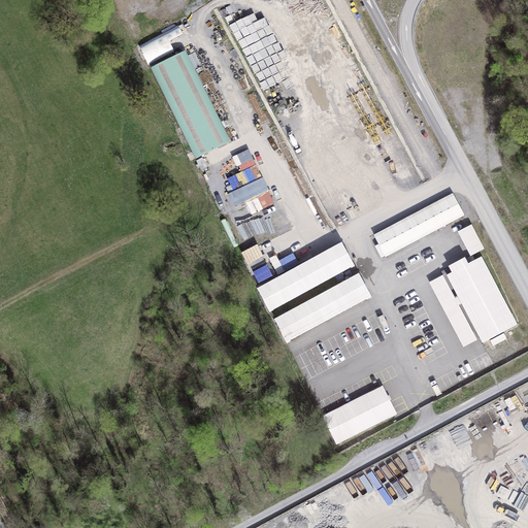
[(175,51),(172,44),(185,37),(179,26),(140,45),(149,63),(175,51)]
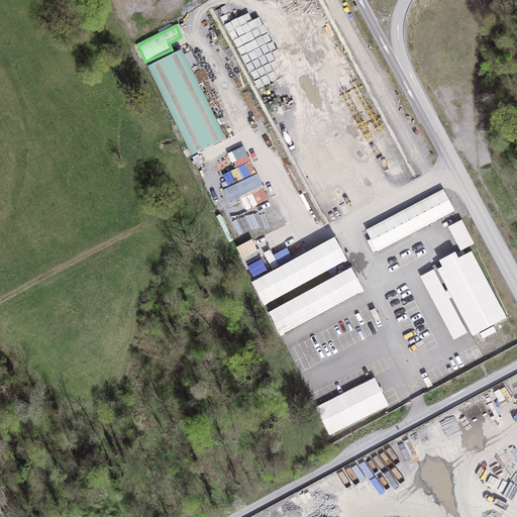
[(186,50),(151,67),(192,158),(227,141),(186,50)]
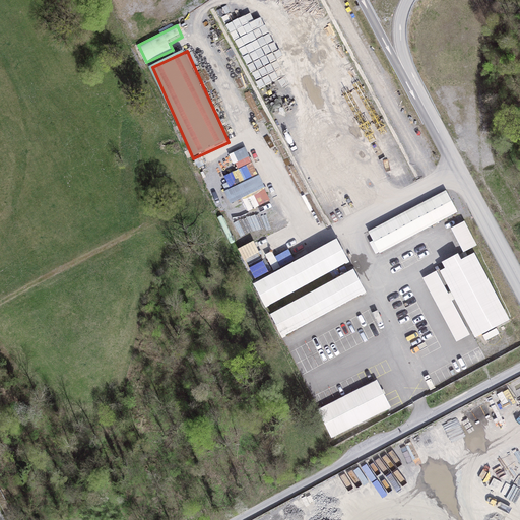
[(368,232),(379,254),(460,214),(449,192),(368,232)]
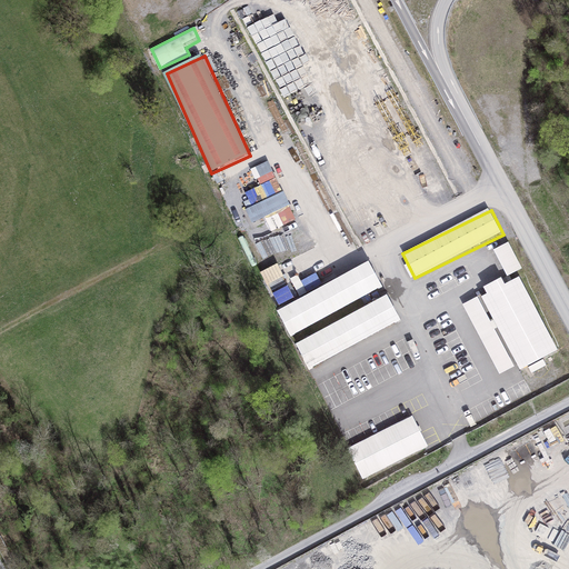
[(283,229),(289,241),(306,233),(299,221),(283,229)]
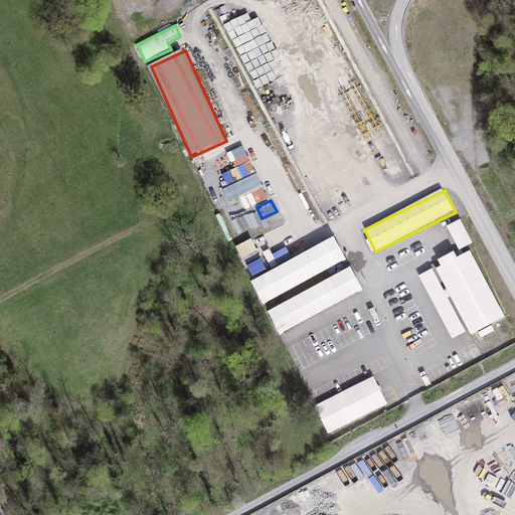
[(460,221),(447,228),(460,251),(473,244),(460,221)]
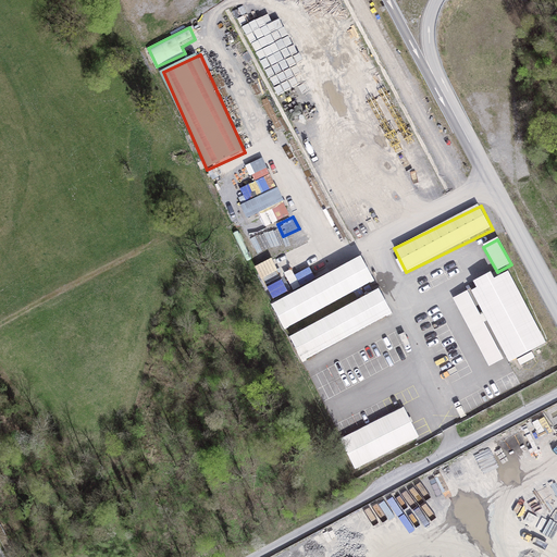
[(265,284),(283,276),(274,259),(257,267),(265,284)]
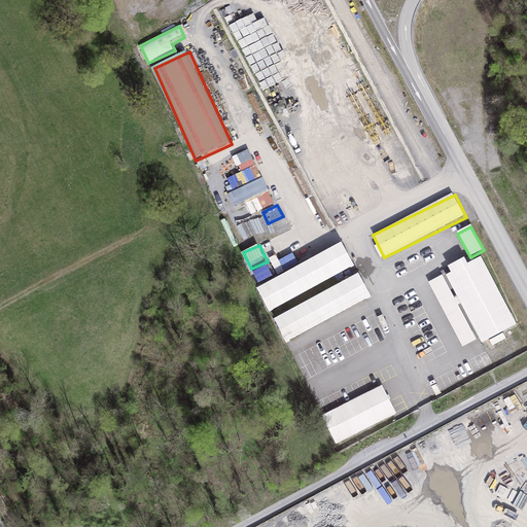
[(344,247),(256,288),(269,313),(356,273),(344,247)]
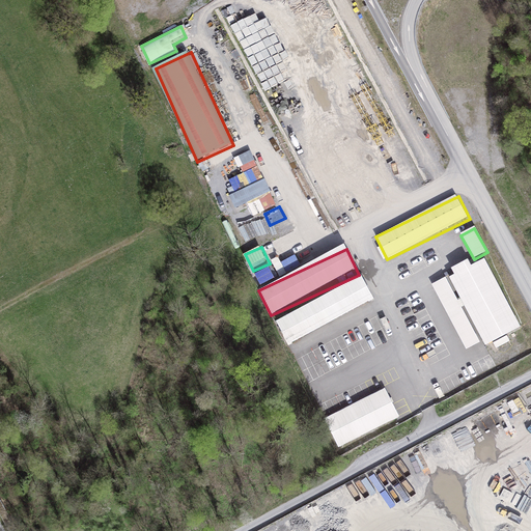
[(275,262),(278,272),(301,266),(299,256),(275,262)]
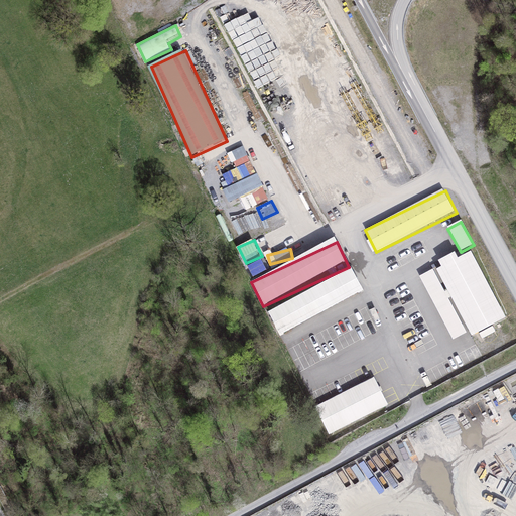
[(441,268),(436,270),(448,291),(444,293),(432,270),(419,277),(453,340),(466,333),(447,299),(452,297),(474,337),(508,317),(471,250),(459,257),(456,252),(437,261),(441,268)]
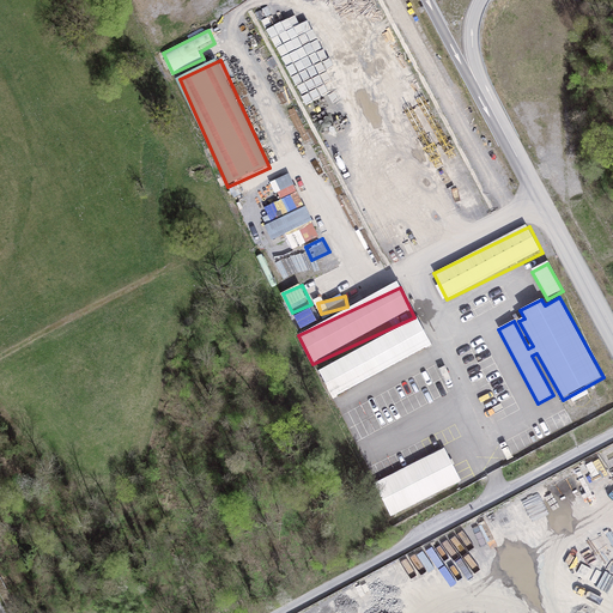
[(295,319),(302,332),(319,323),(311,310),(295,319)]
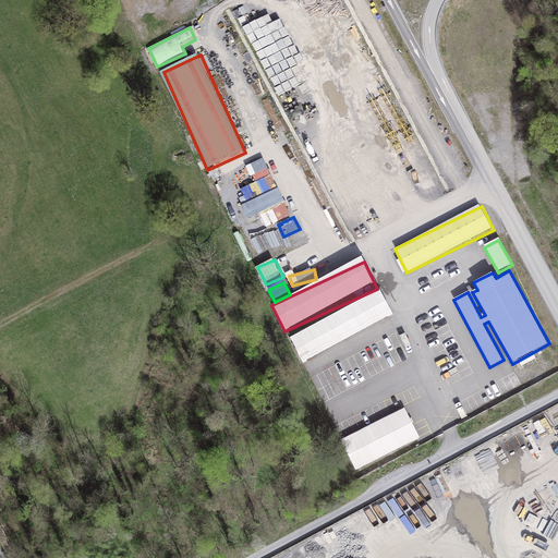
[(303,364),(395,320),(383,294),(290,338),(303,364)]
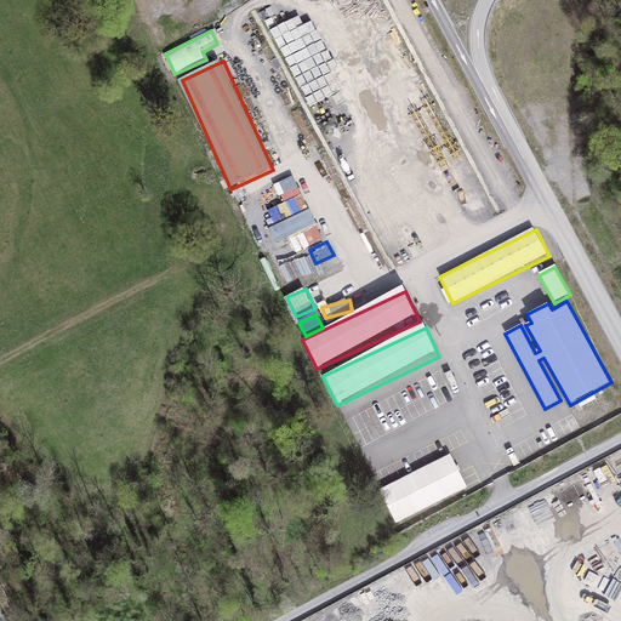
[(592,393),(577,403),(581,409),(596,400),(592,393)]
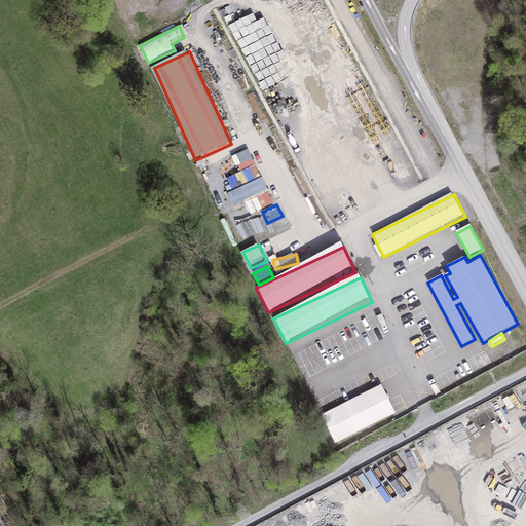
[(382,385),(322,414),(336,443),(396,413),(382,385)]
